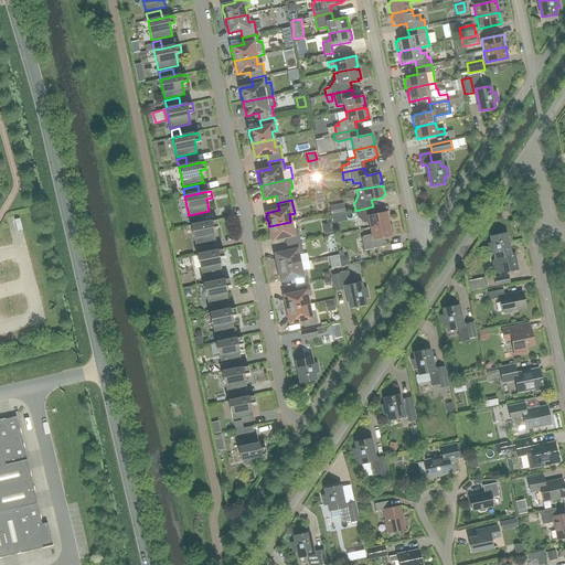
[(347,202),(332,204),(334,222),(349,220),(347,202)]
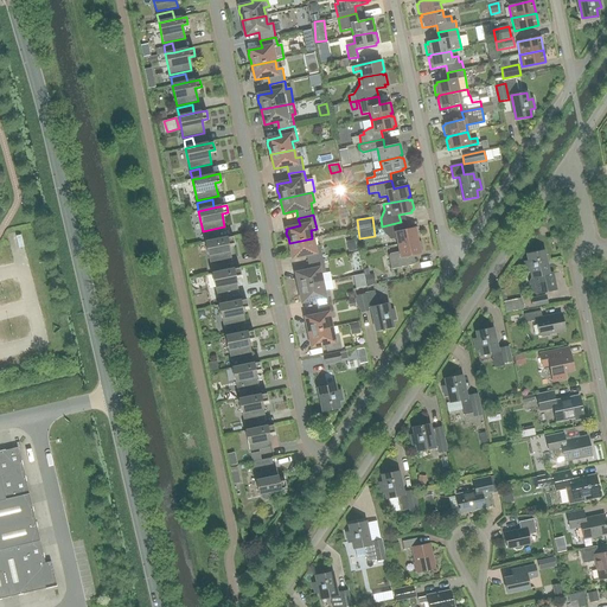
[(401,222),(382,227),(384,234),(391,240),(396,238),(397,244),(417,241),(417,238),(420,238),(417,227),(402,230),(401,222)]
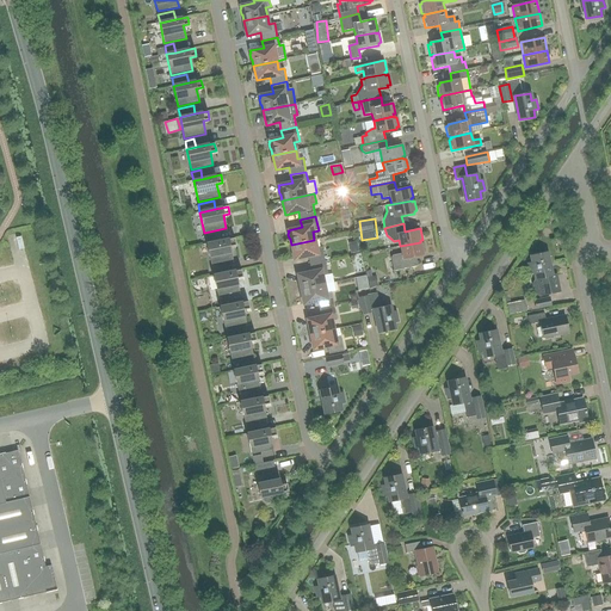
[(205,235),(207,244),(216,242),(214,233),(205,235)]
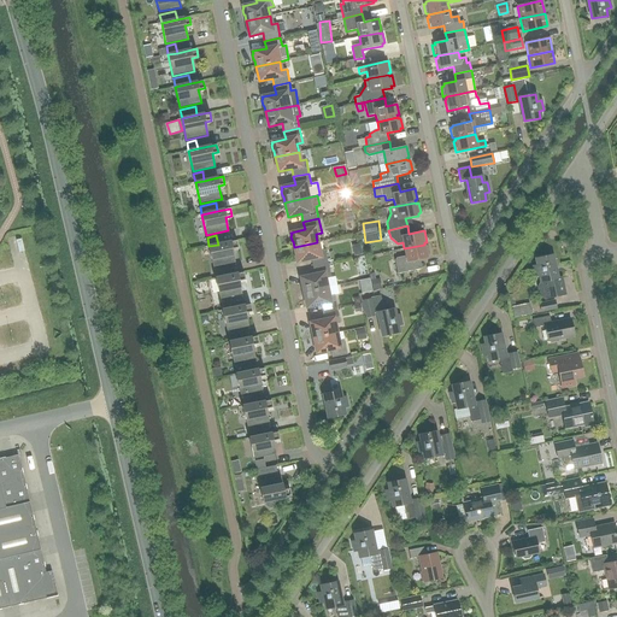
[(233,250),(239,248),(236,240),(218,245),(209,246),(213,268),(235,263),(233,250)]
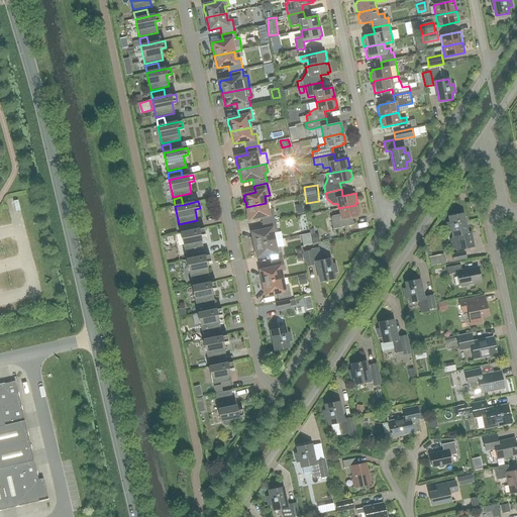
[(268,210),(266,203),(246,207),(249,219),(261,217),(262,223),(275,221),(273,209),(268,210)]
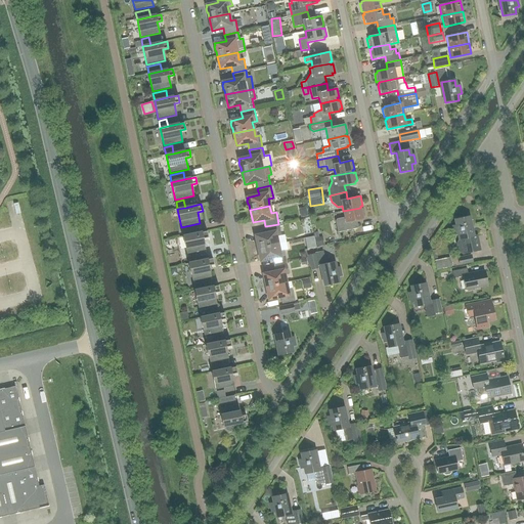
[(361,209),(360,208),(343,211),(344,217),(337,219),(335,221),(338,232),(354,229),(352,221),(363,219),(362,217),(365,217),(363,208),(361,209)]
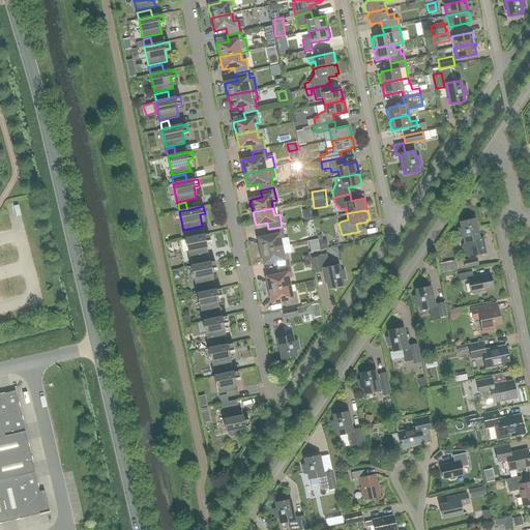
[(467,257),(474,256),(486,254),(482,238),(478,239),(474,219),(461,222),(463,228),(458,229),(460,237),(464,236),(466,242),(463,243),(461,246),(463,255),(467,257)]
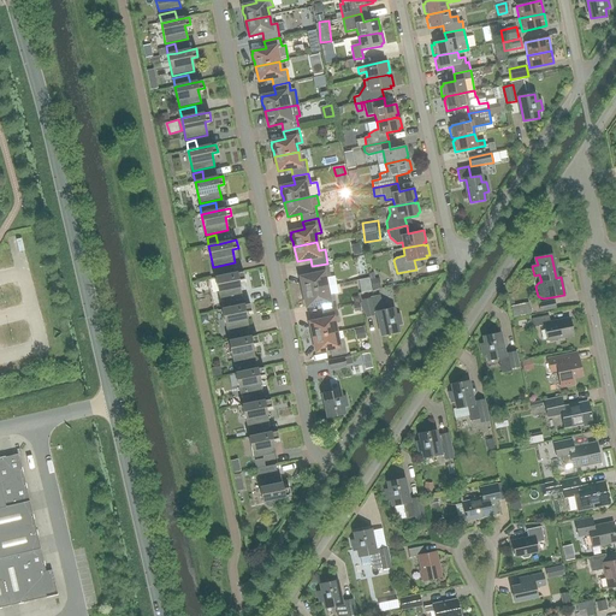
[(331,277),(327,264),(312,266),(314,274),(300,277),(301,279),(300,280),(301,285),(302,286),(303,292),(326,288),(325,278),(331,277)]
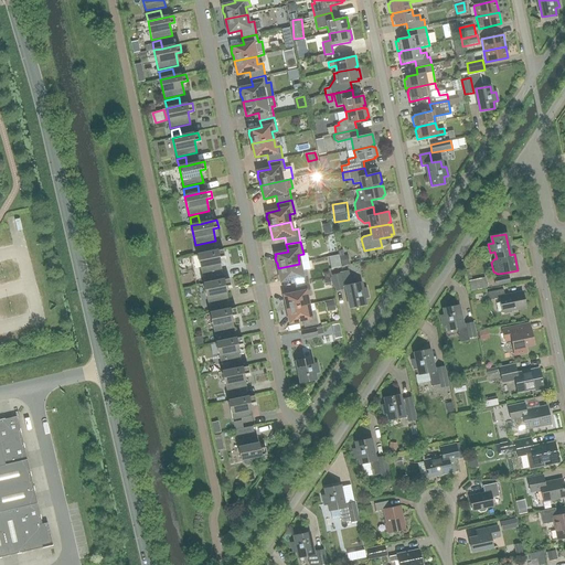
[(195,247),(198,255),(205,253),(204,245),(195,247)]
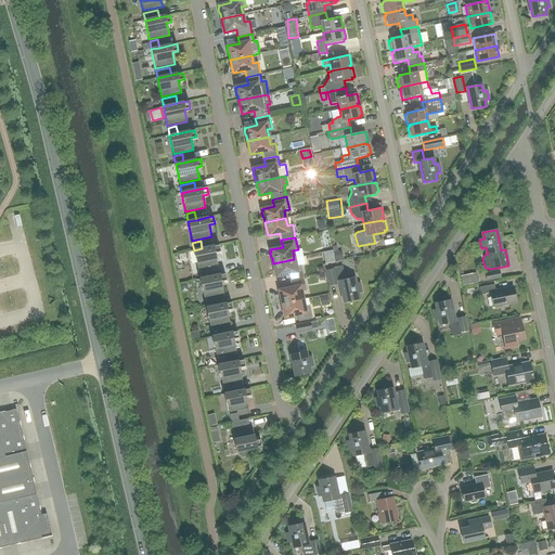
[(215,253),(220,252),(219,245),(202,248),(194,250),(197,269),(218,265),(215,253)]
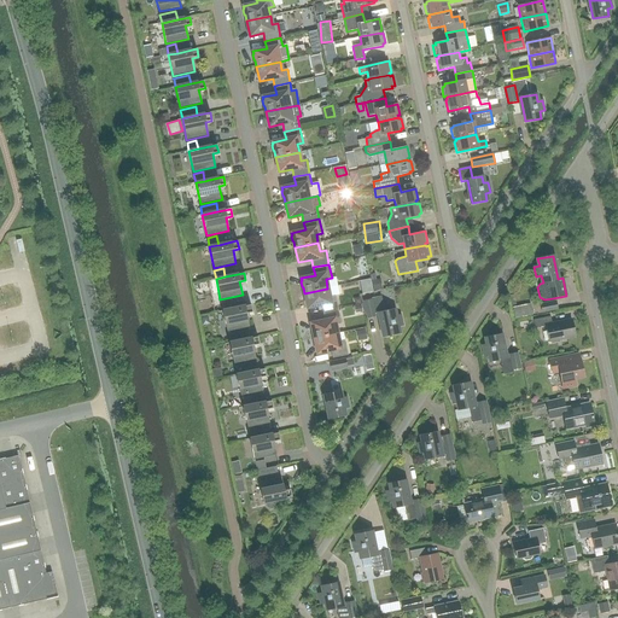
[(383,279),(372,281),(374,291),(384,289),(383,279)]
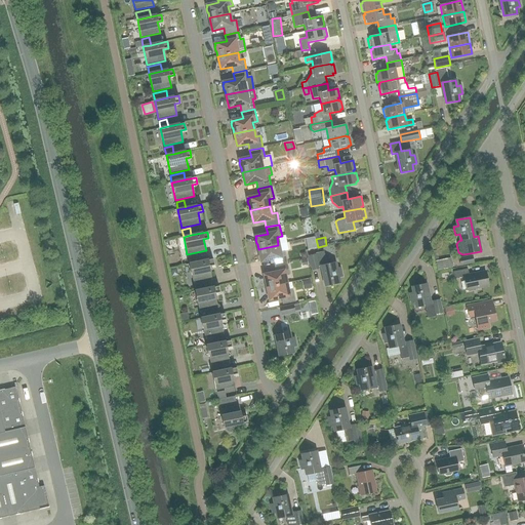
[(273,259),(274,266),(287,263),(285,251),(280,252),(278,245),(258,249),(261,261),(273,259)]
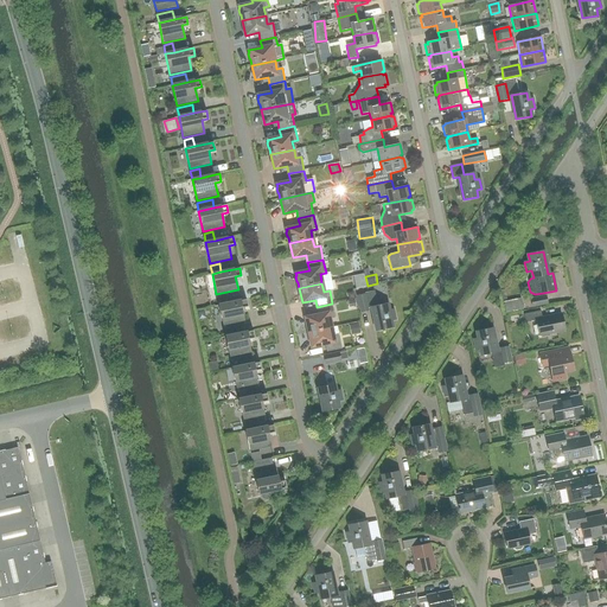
[(390,320),(395,319),(393,310),(388,311),(387,304),(377,306),(375,291),(364,293),(365,294),(357,296),(360,312),(369,311),(368,308),(372,307),(377,331),(391,327),(390,320)]
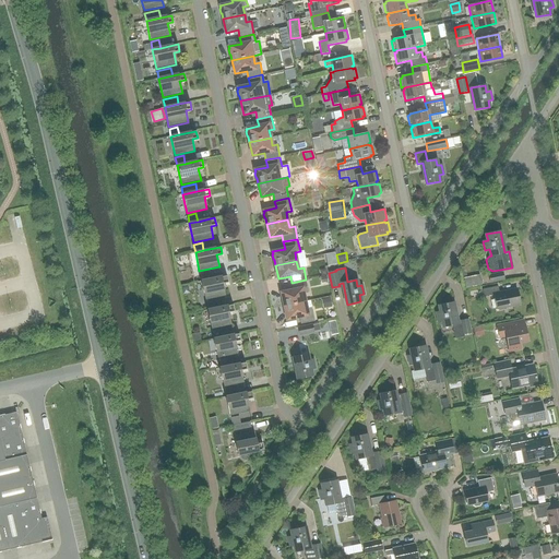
[(200,273),(201,281),(210,280),(207,271),(200,273)]
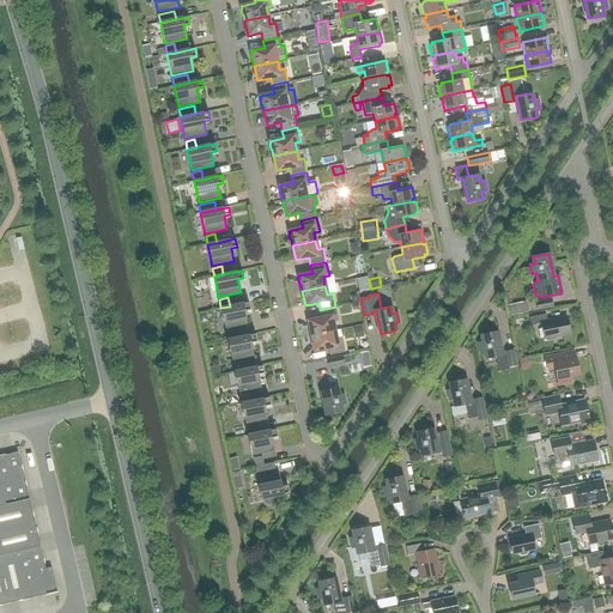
[(551,298),(535,302),(536,311),(553,308),(551,298)]
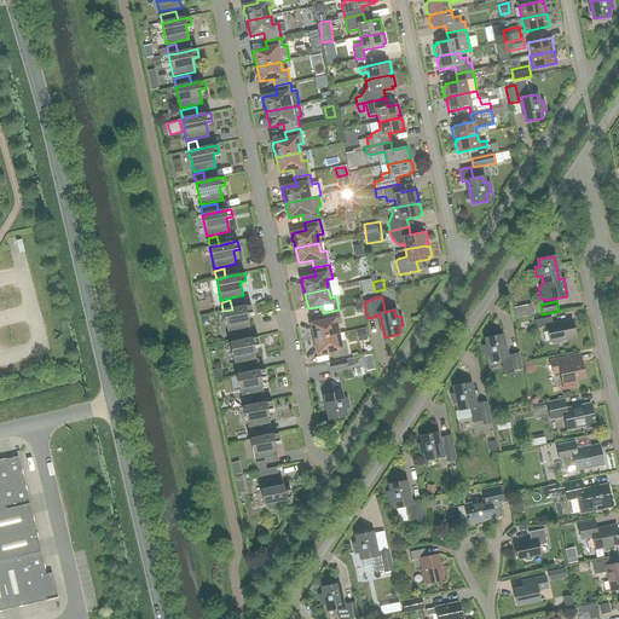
[(247,314),(253,313),(252,305),(232,310),(223,311),(227,333),(249,328),(247,314)]
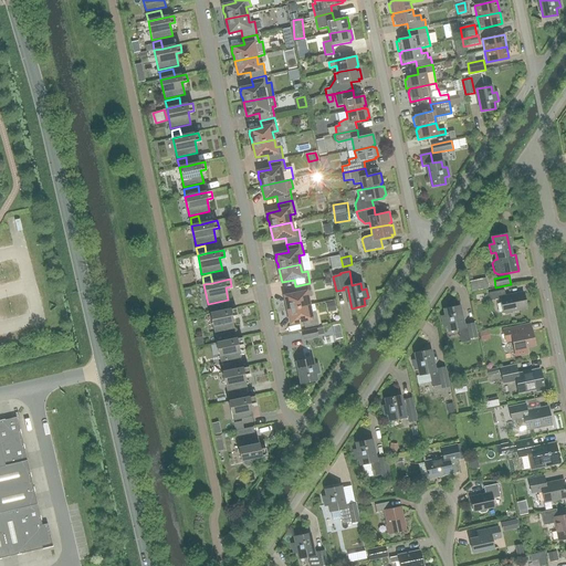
[(295,286),(297,293),(284,296),(285,297),(284,300),(285,304),(286,304),(287,310),(308,305),(307,297),(313,296),(310,283),(295,286)]
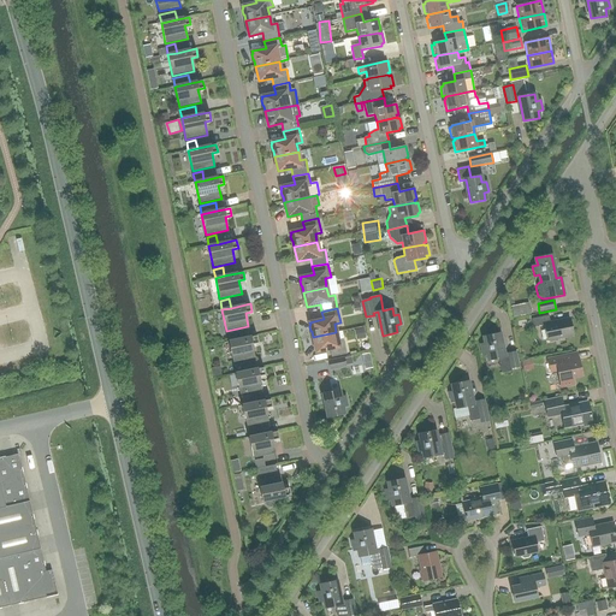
[(573,335),(569,319),(550,323),(549,315),(532,319),(533,327),(544,325),(548,341),(573,335)]
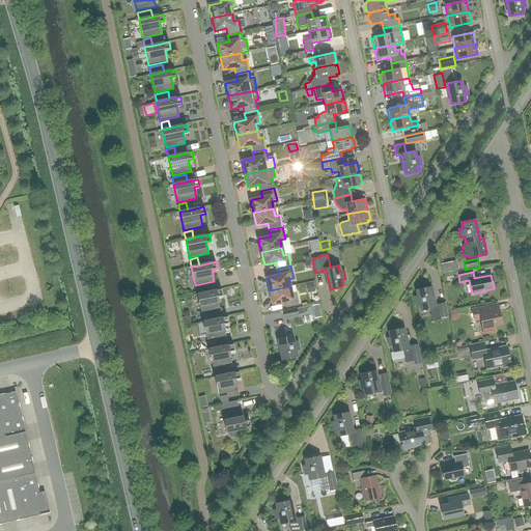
[(195,287),(197,295),(205,292),(203,285),(195,287)]
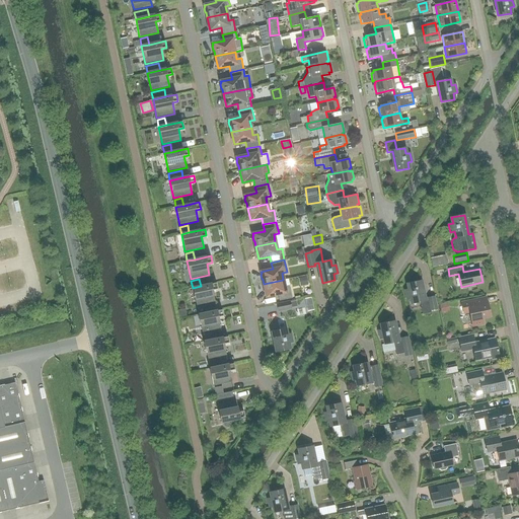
[(285,287),(283,280),(264,284),(267,297),(278,294),(279,301),(292,298),(290,286),(285,287)]
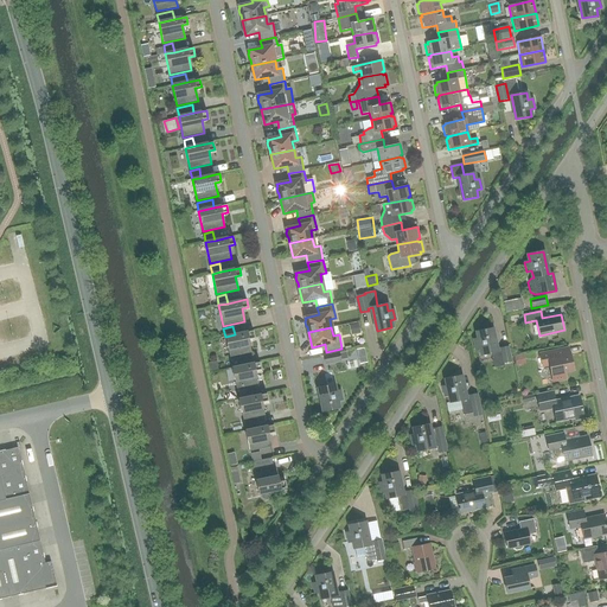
[(473,339),(475,349),(480,349),(481,355),(491,353),(494,368),(504,366),(504,363),(511,362),(508,347),(500,349),(500,350),(497,351),(492,328),(477,331),(479,338),(473,339)]
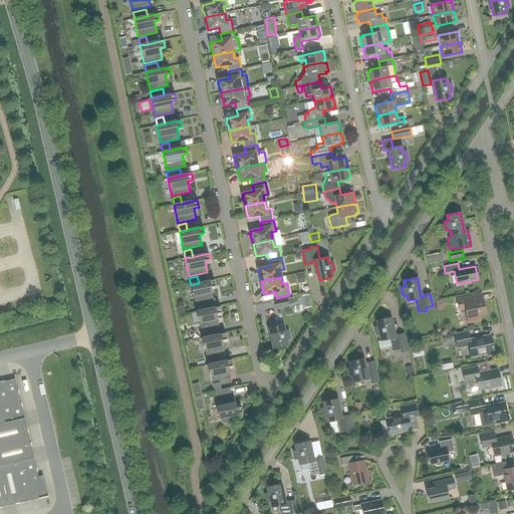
[(210,287),(216,286),(214,280),(199,283),(191,285),(195,302),(213,298),(210,287)]
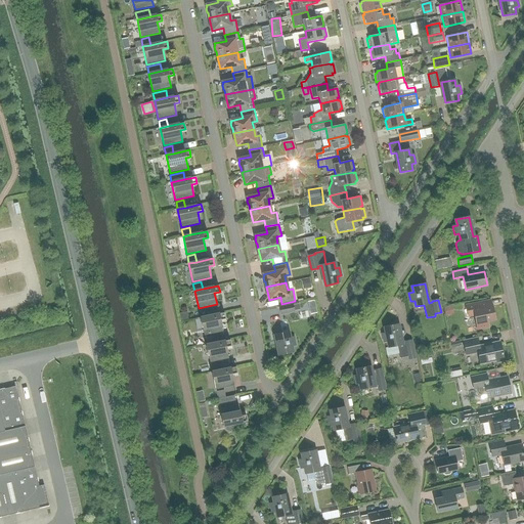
[(468,316),(474,315),(477,331),(488,328),(487,320),(494,319),(490,300),(466,306),(468,316)]
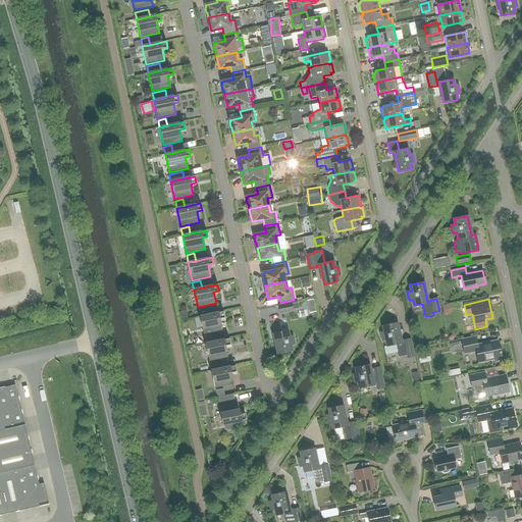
[(278,306),(279,313),(294,311),(292,303),(278,306)]
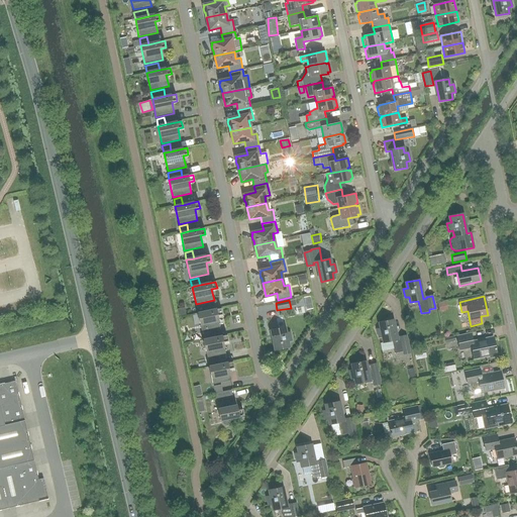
[(439,312),(447,310),(445,302),(437,304),(439,312)]
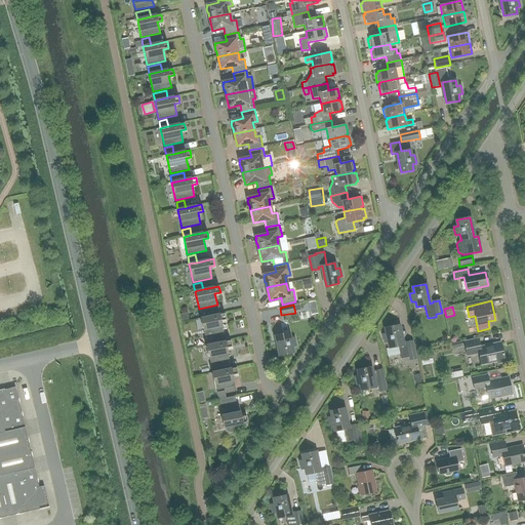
[(199,311),(201,318),(208,317),(207,310),(199,311)]
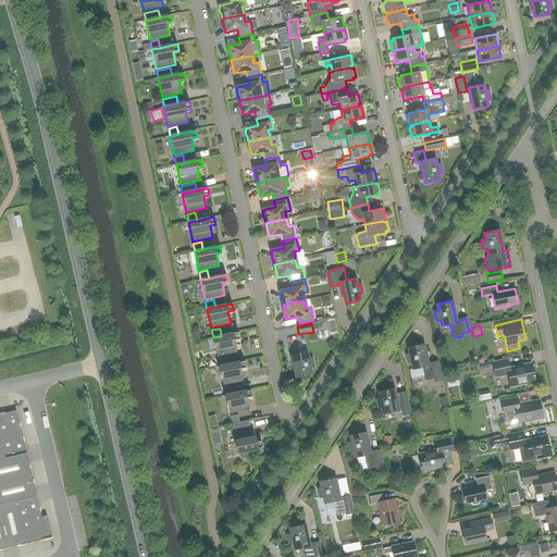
[(234,341),(239,339),(238,332),(221,336),(213,337),(217,357),(236,353),(234,341)]
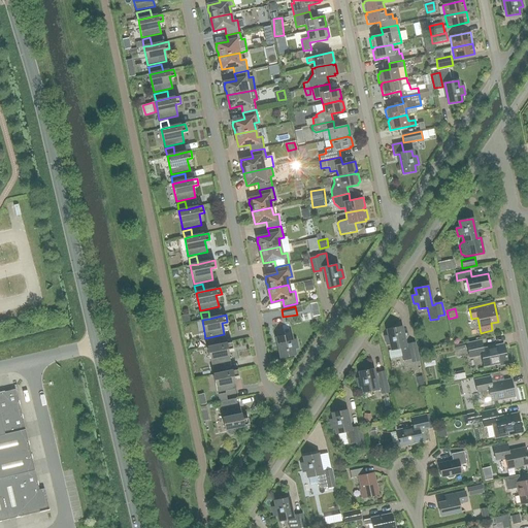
[(419,361),(415,343),(408,344),(408,345),(405,347),(401,327),(388,329),(389,335),(385,336),(387,344),(391,343),(392,350),(400,349),(403,361),(411,359),(411,362),(419,361)]
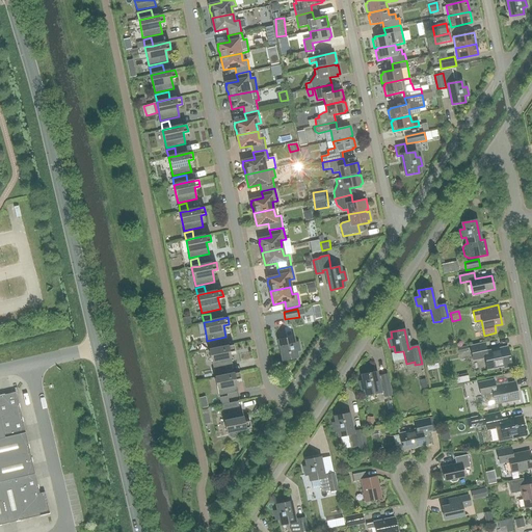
[(293,343),(292,337),(280,340),(284,361),(296,357),(295,351),(299,350),(298,342),(293,343)]
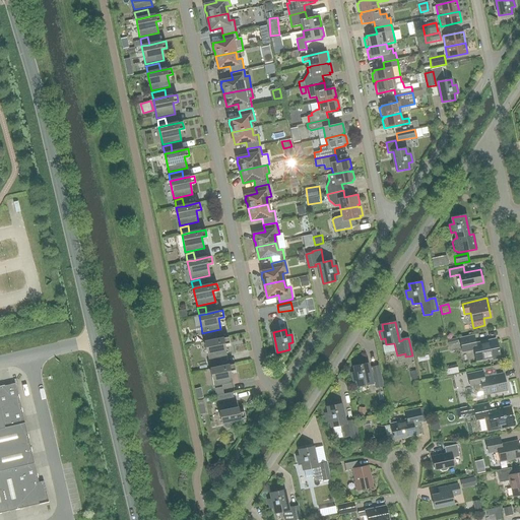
[(203,335),(204,342),(217,339),(216,332),(203,335)]
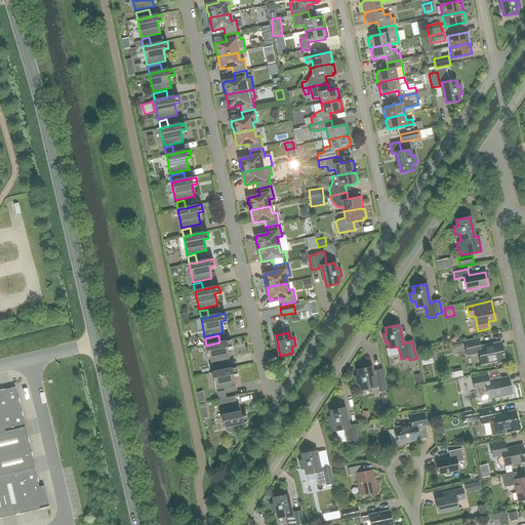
[(497,363),(505,362),(500,342),(480,347),(478,338),(463,341),(467,356),(479,353),(481,365),(497,361),(497,363)]
